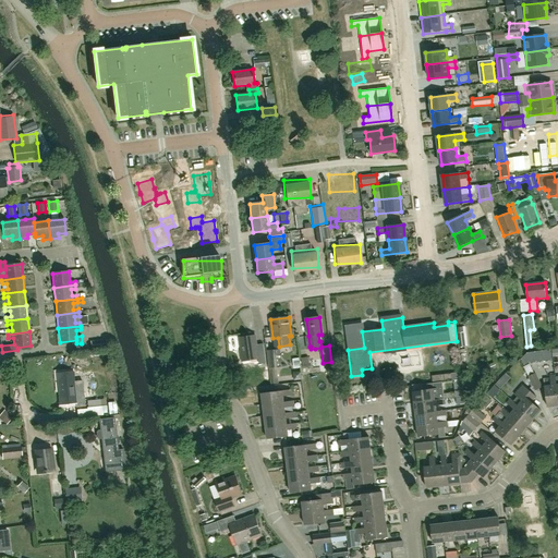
[(355,347),(355,335),(343,336),(343,347),(355,347)]
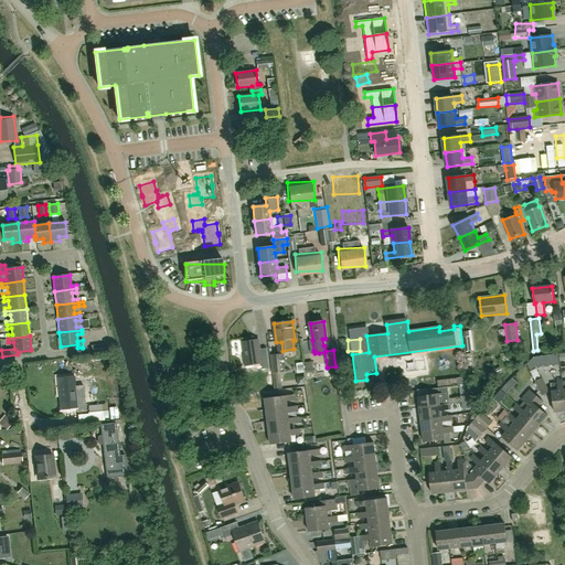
[(259,350),(258,340),(243,342),(245,356),(244,356),(245,366),(262,364),(263,370),(269,369),(266,349),(259,350)]
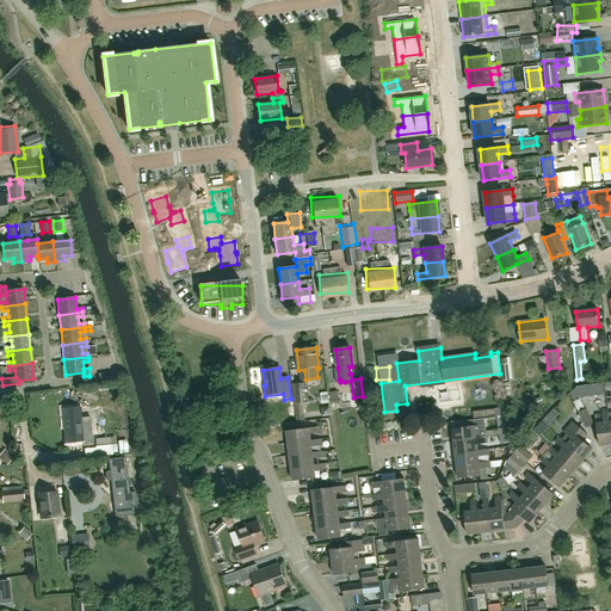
[(100,383),(117,381),(116,371),(99,374),(100,383)]
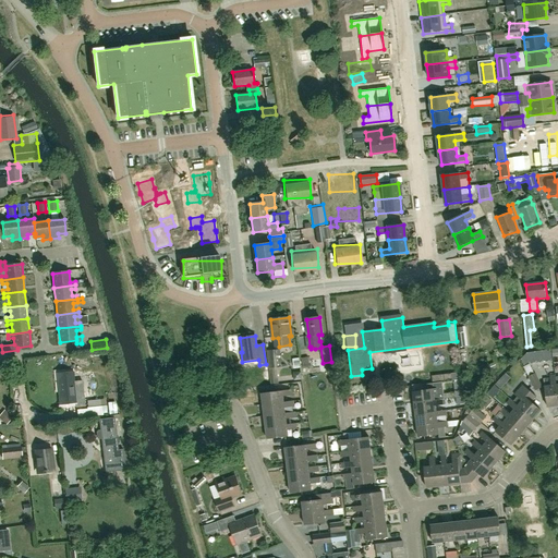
[(269,368),(270,384),(276,384),(275,368),(282,367),(280,349),(267,351),(269,368)]
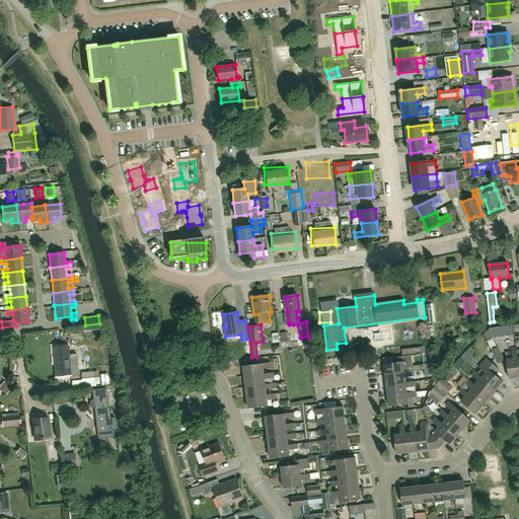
[(498,347),(496,348),(492,341),(488,344),(492,351),(498,363),(505,360),(498,347)]
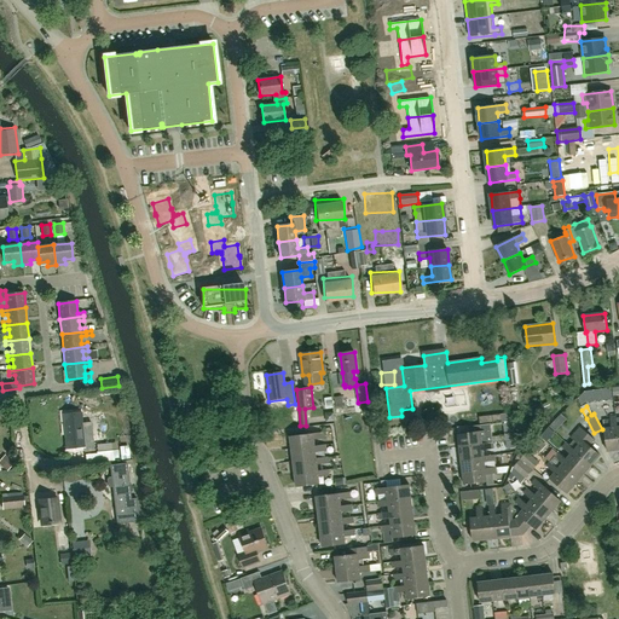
[(65,450),(85,447),(81,412),(63,415),(67,445),(65,445),(65,450)]
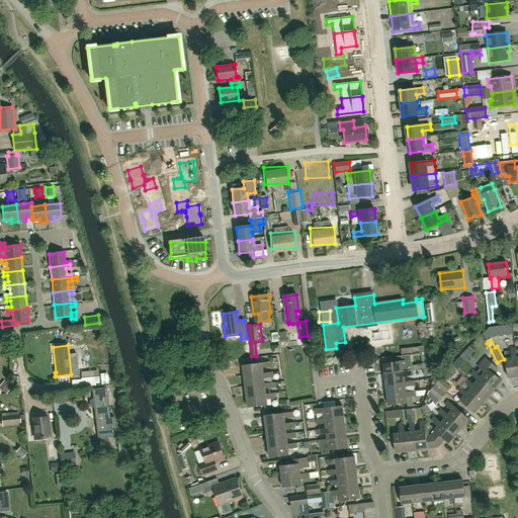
[(517,375),(517,368),(517,357),(515,348),(511,349),(512,357),(506,358),(509,377),(517,375)]
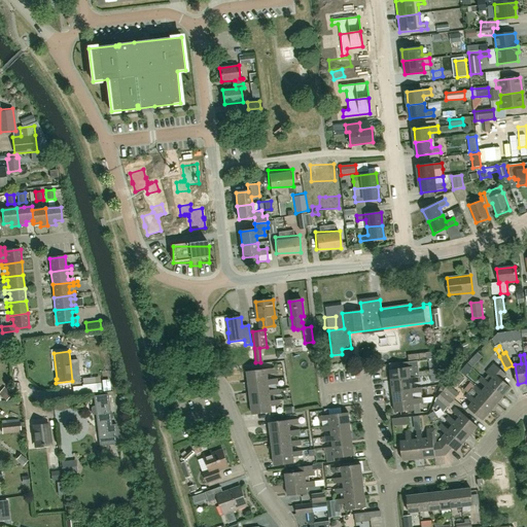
[(420,377),(418,361),(409,362),(410,367),(390,370),(391,381),(420,377)]
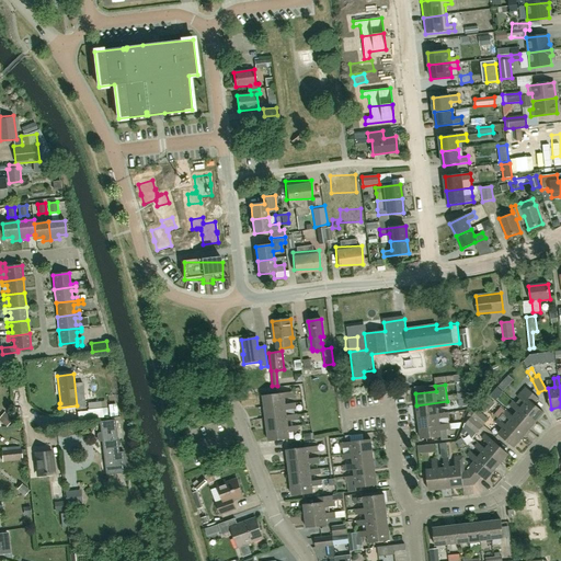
[(519,399),(516,403),(537,422),(545,413),(535,404),(539,399),(525,387),(521,392),(517,397),(519,399)]
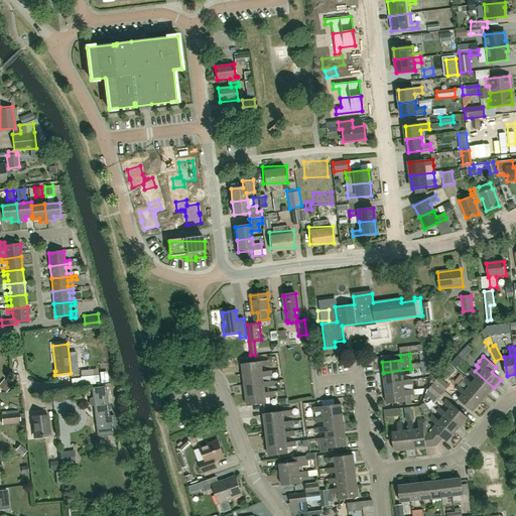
[(262,373),(262,372),(262,367),(270,365),(270,361),(277,360),(276,357),(269,357),(269,361),(242,364),(243,375),(262,373)]
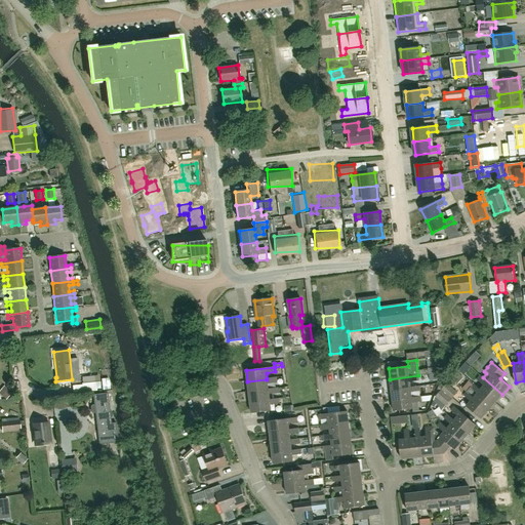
[(463,365),(459,370),(468,376),(472,371),(463,365)]
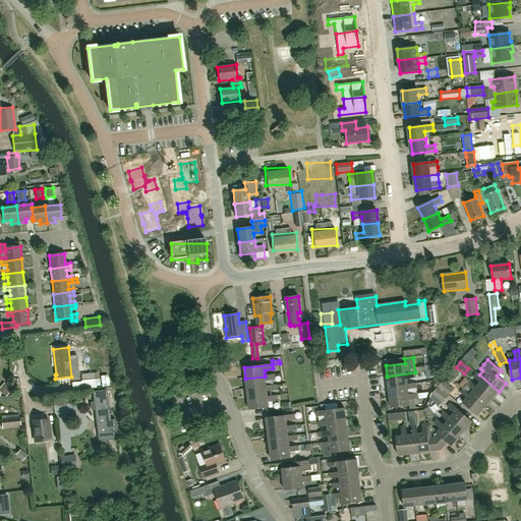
[(454,382),(460,374),(451,367),(445,373),(454,382)]
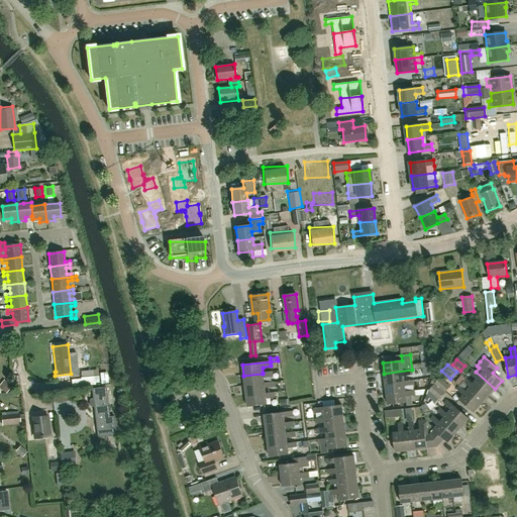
[(476,372),(474,370),(470,367),(467,371),(470,374),(471,374),(477,380),(474,384),(488,396),(495,389),(476,372)]
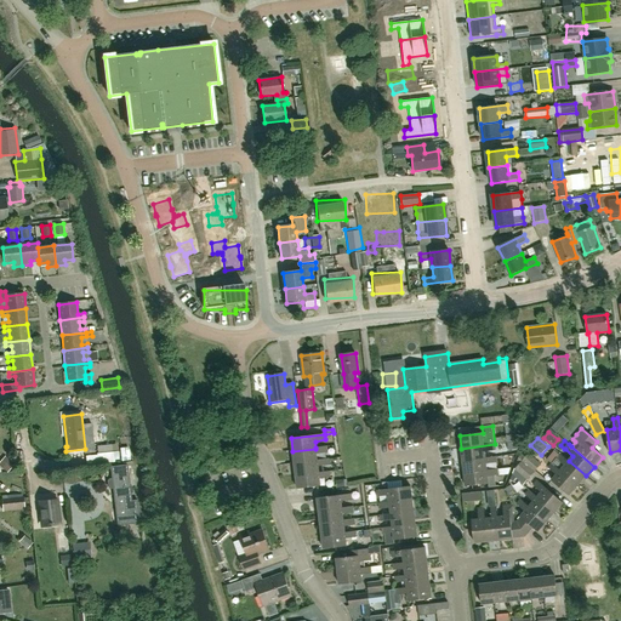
[(85,455),(86,459),(86,466),(97,465),(107,465),(107,463),(113,462),(114,462),(114,460),(119,460),(118,451),(112,453),(112,444),(97,446),(97,454),(85,455)]
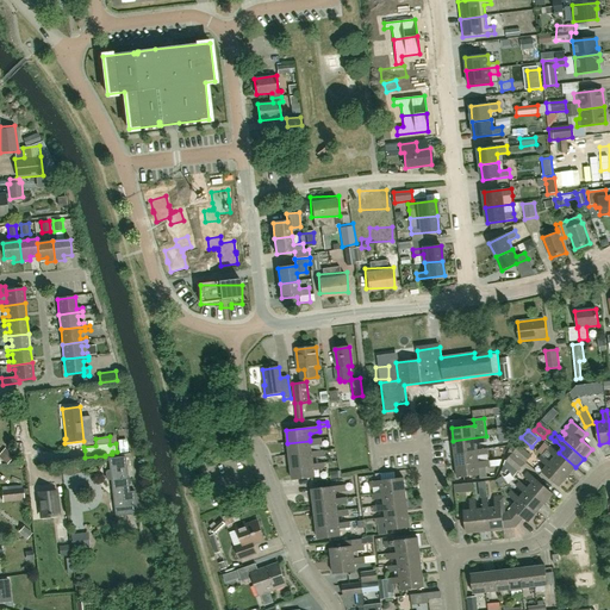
[(477,450),(477,449),(477,443),(486,442),(486,436),(453,441),(454,453),(477,450)]
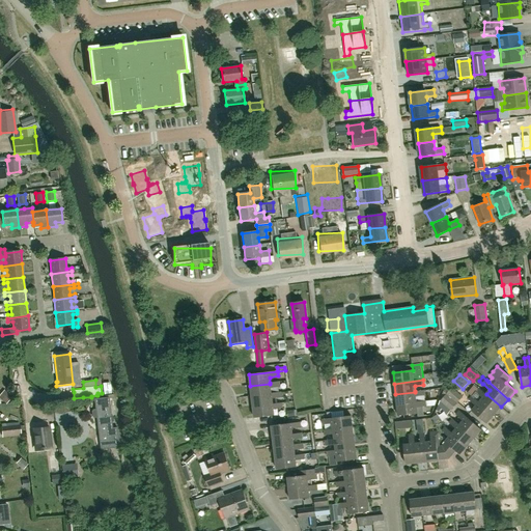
[(280,387),(279,382),(270,383),(270,384),(250,386),(251,396),(272,394),(271,388),(280,387)]
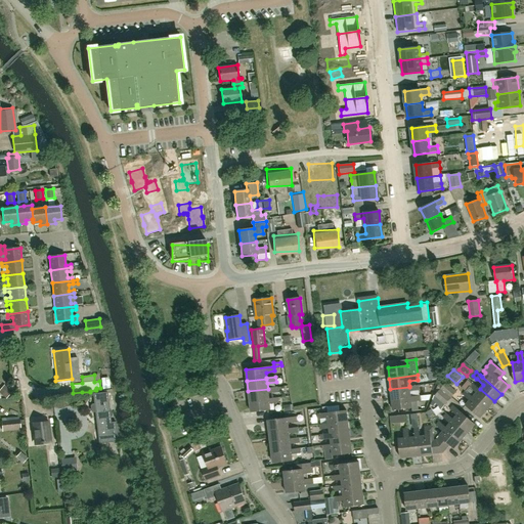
[(446,383),(440,389),(451,398),(456,392),(446,383)]
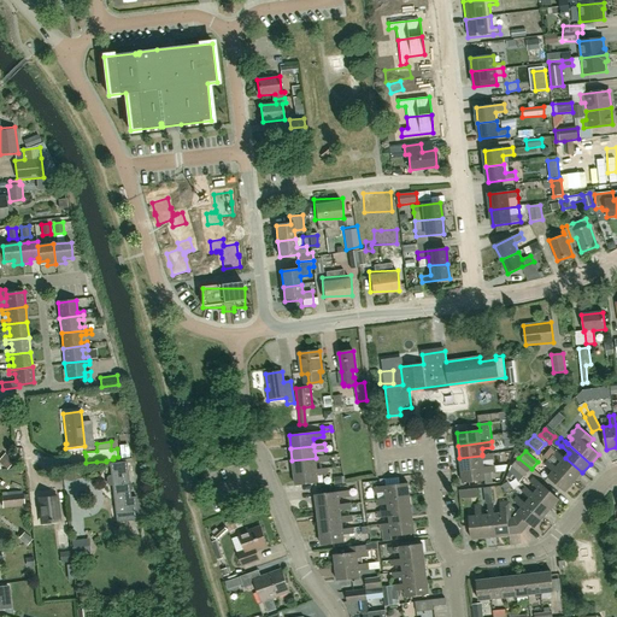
[(557,451),(548,460),(574,482),(582,472),(565,458),(557,451)]
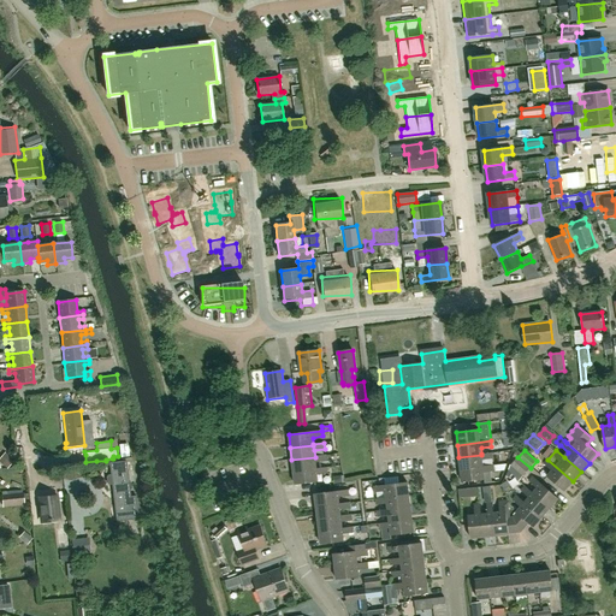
[(483,467),(483,460),(492,458),(492,452),(481,454),(481,455),(458,457),(460,469),(483,467)]
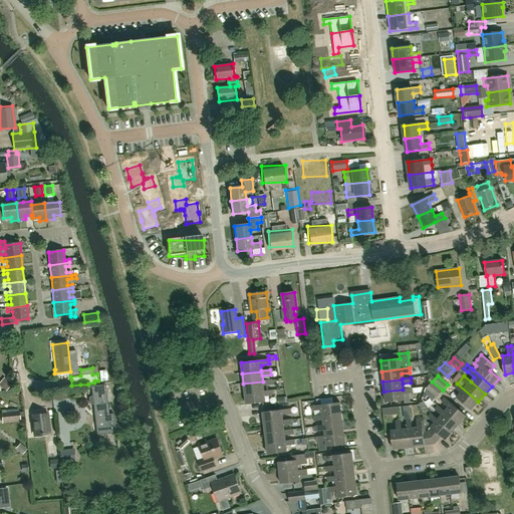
[(272,384),(271,380),(271,379),(263,381),(243,383),(245,394),(264,392),(263,386),(272,384)]
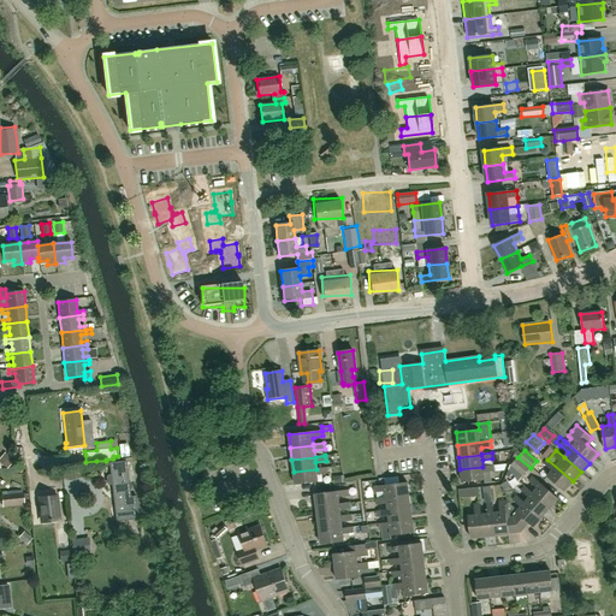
[(517,457),(514,455),(508,469),(519,481),(531,468),(517,457)]
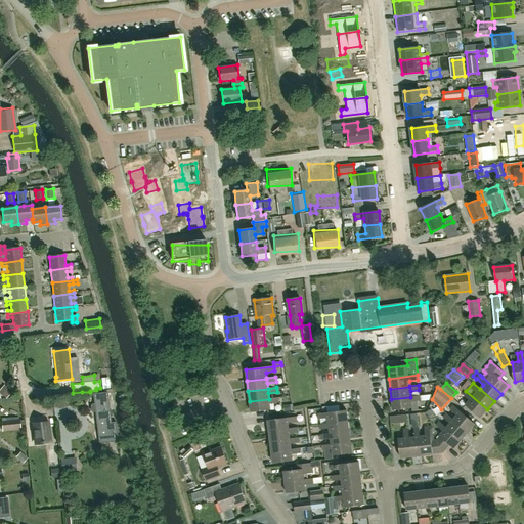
[(487,409),(466,391),(463,395),(469,400),(466,405),(480,418),(487,409)]
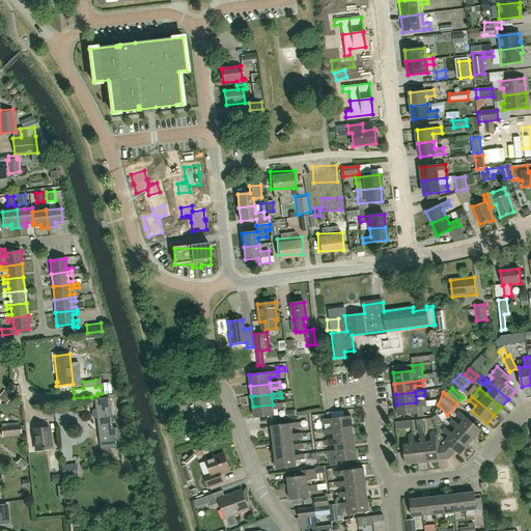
[(101,449),(107,448),(107,452),(112,452),(111,448),(119,447),(117,427),(112,427),(109,397),(94,399),(95,409),(92,410),(91,411),(92,417),(93,418),(96,418),(98,425),(106,424),(108,440),(100,441),(101,449)]
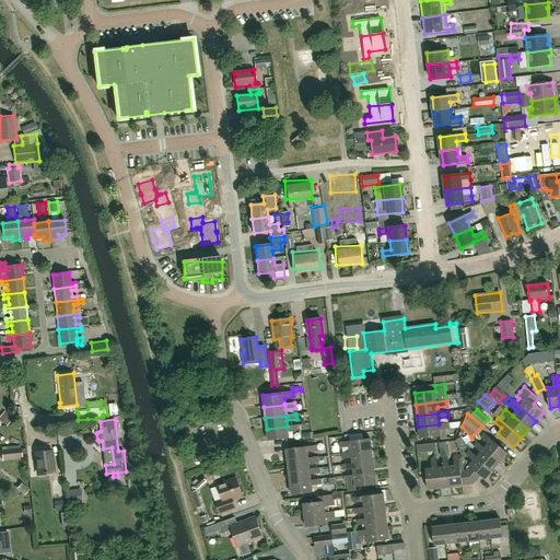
[(450,428),(448,423),(439,424),(418,427),(420,439),(441,435),(440,429),(450,428)]
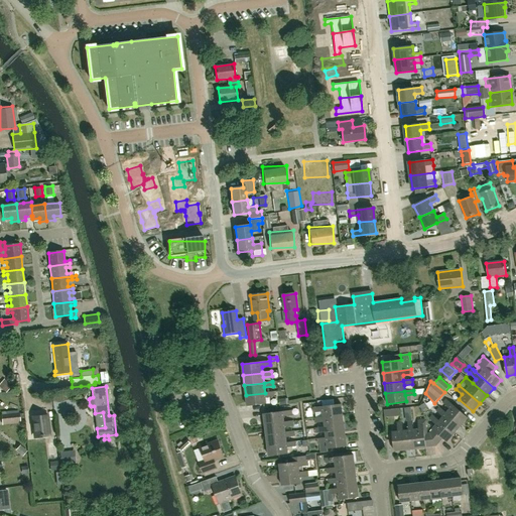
[(266,398),(274,396),(274,391),(265,393),(246,395),(247,406),(266,404),(266,398)]
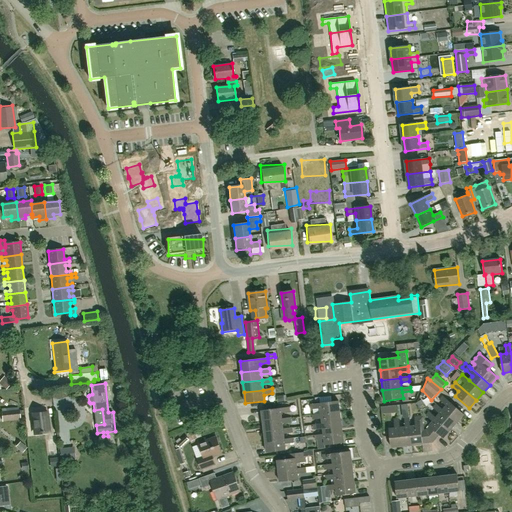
[(457,423),(464,415),(443,396),(440,400),(446,406),(443,410),(457,423)]
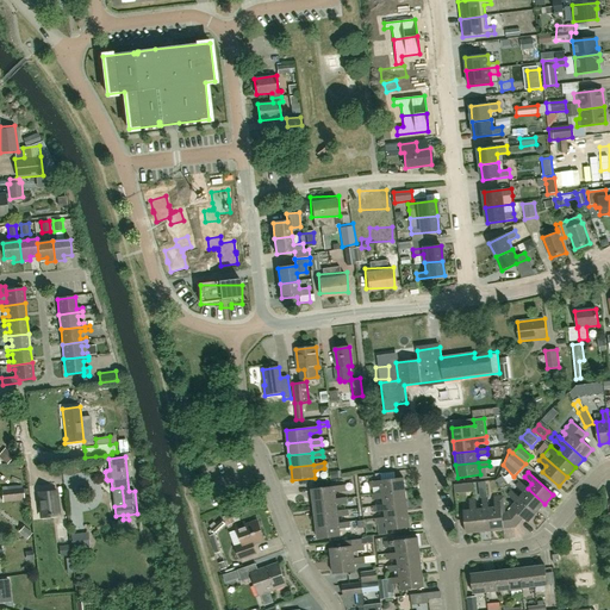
[(404,478),(381,480),(371,483),(371,487),(381,486),(383,493),(405,491),(404,478)]
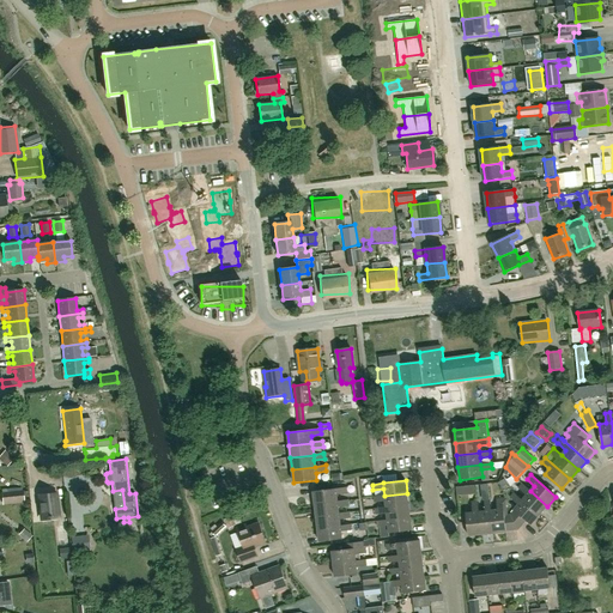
[(526,495),(522,501),(540,516),(547,507),(530,491),(522,484),(519,489),(526,495)]
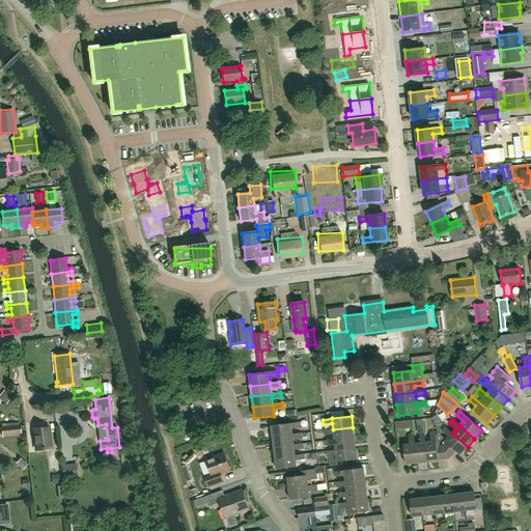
[(292,435),(291,428),(301,427),(300,422),(271,426),(272,437),(292,435)]
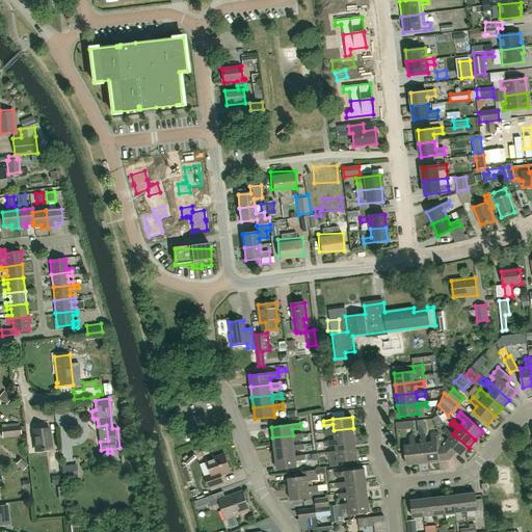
[(334,430),(324,431),(325,436),(335,435),(335,441),(354,439),(353,428),(334,430)]
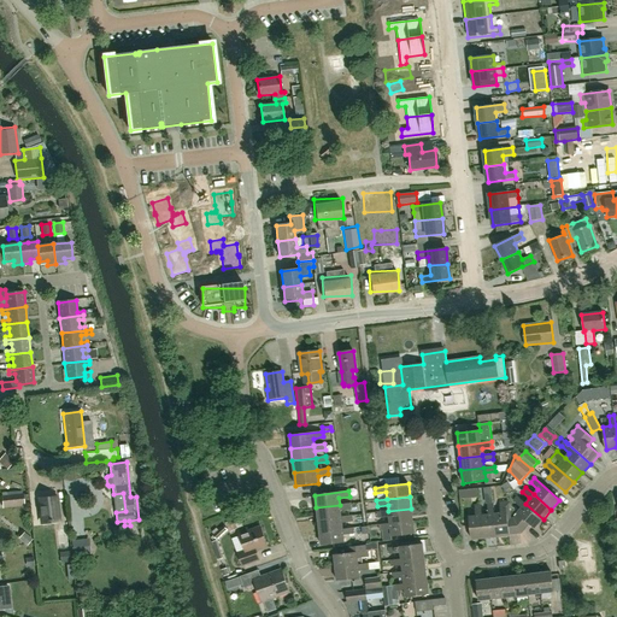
[(544,519),(526,504),(517,497),(513,500),(522,507),(517,513),(513,518),(522,534),(530,524),(535,529),(544,519)]
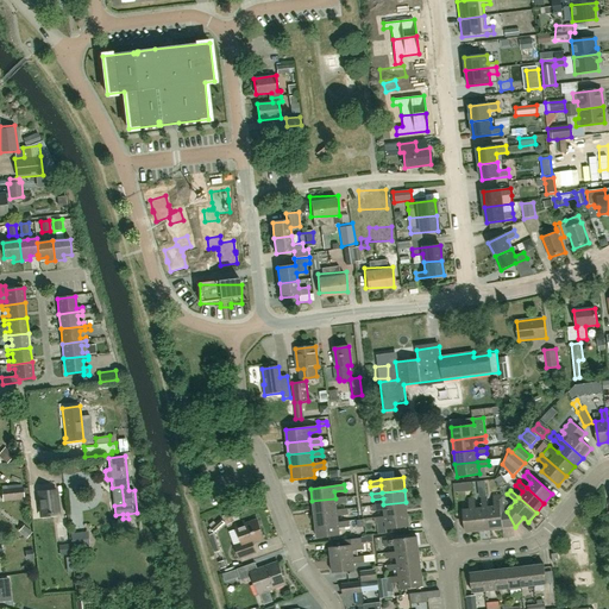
[(42,516),(42,521),(49,520),(49,515),(57,514),(55,491),(39,494),(42,516)]
